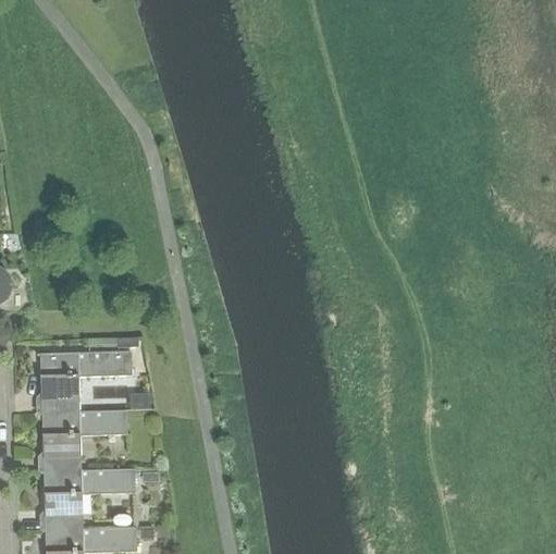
[(0,303),(7,299),(12,291),(11,280),(5,271),(0,268),(0,303)]
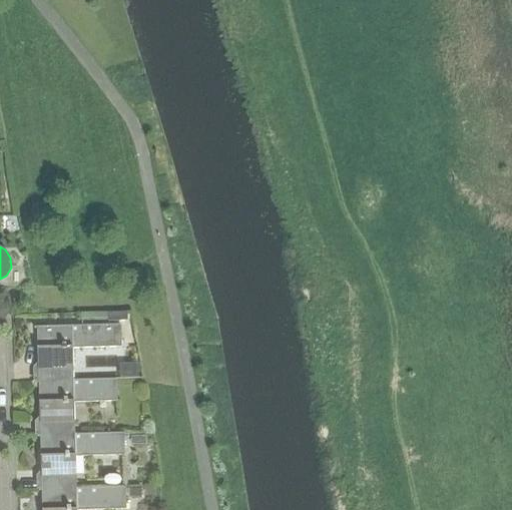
[(108,309),(108,318),(127,317),(127,309),(108,309)]
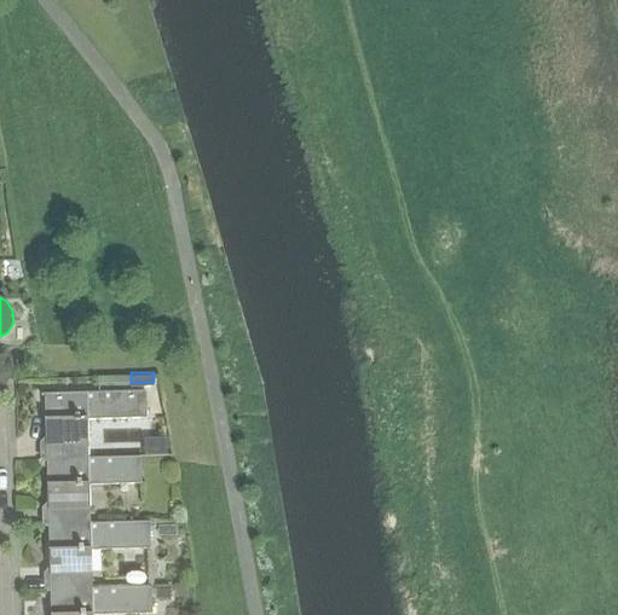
[(42,392),(44,440),(44,458),(88,457),(88,456),(87,417),(148,416),(146,389),(42,392)]
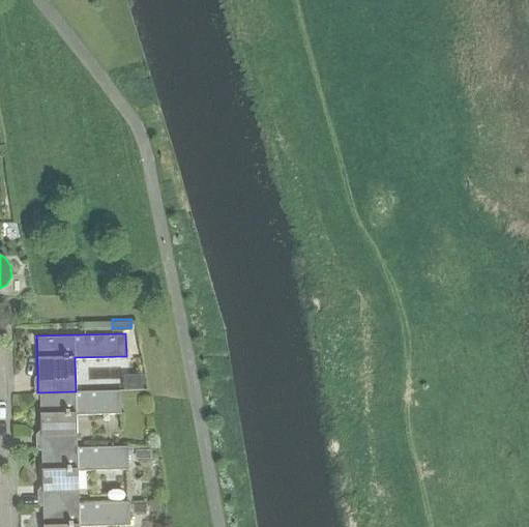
[(143,374),(129,375),(129,389),(143,388),(143,374)]
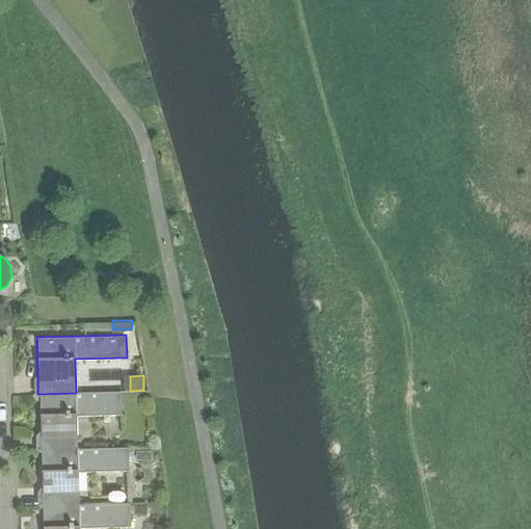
[(121,391),(76,392),(76,393),(37,394),(40,450),(78,449),(78,448),(77,415),(122,414),(121,391)]
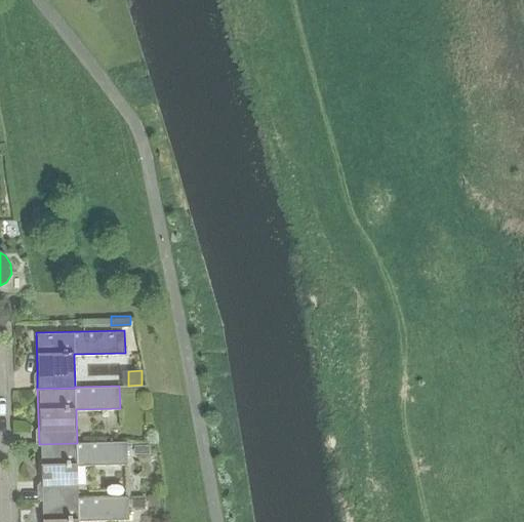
[(127,441),(77,442),(77,443),(39,444),(40,499),(78,498),(78,497),(77,465),(128,464),(127,441)]
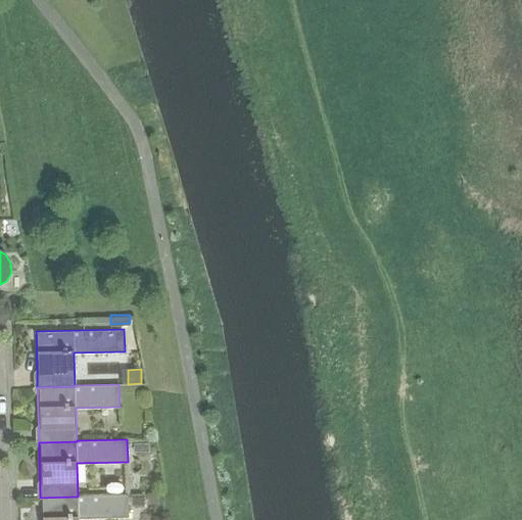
[(40,498),(40,519),(78,519),(79,518),(129,517),(128,494),(78,495),(78,497),(40,498)]
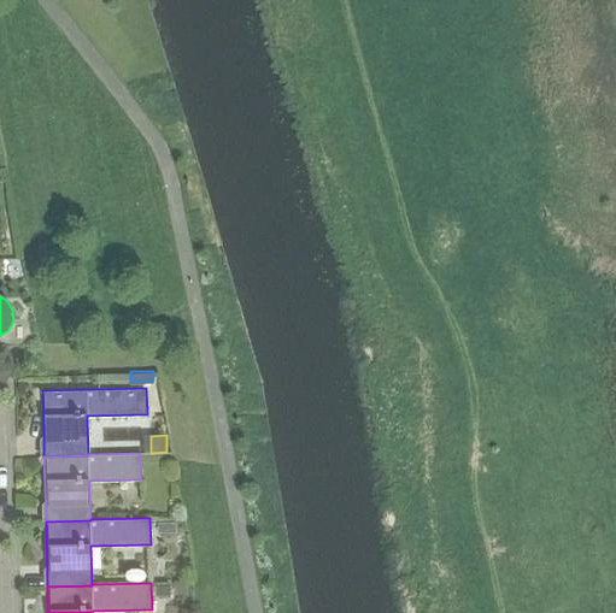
[(170,584),(156,584),(156,594),(170,594),(170,584)]
